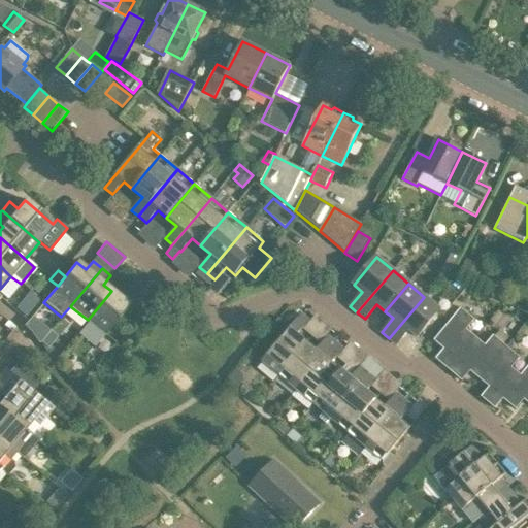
[(111,291),(88,320),(105,335),(136,297),(127,289),(120,298),(111,291)]
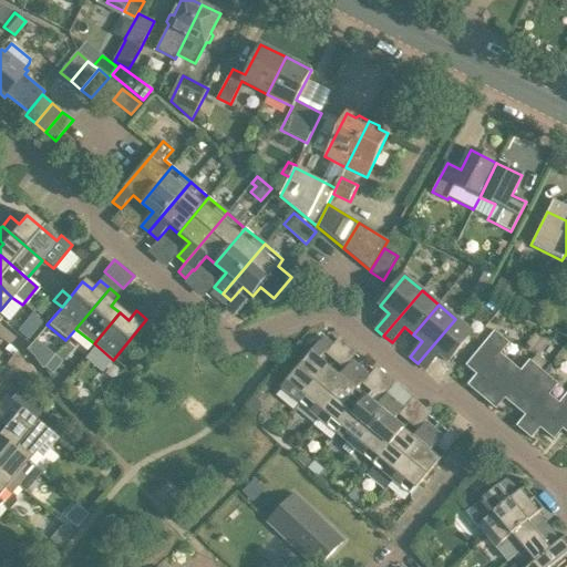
[(19,336),(26,342),(41,325),(30,313),(13,332),(19,336)]
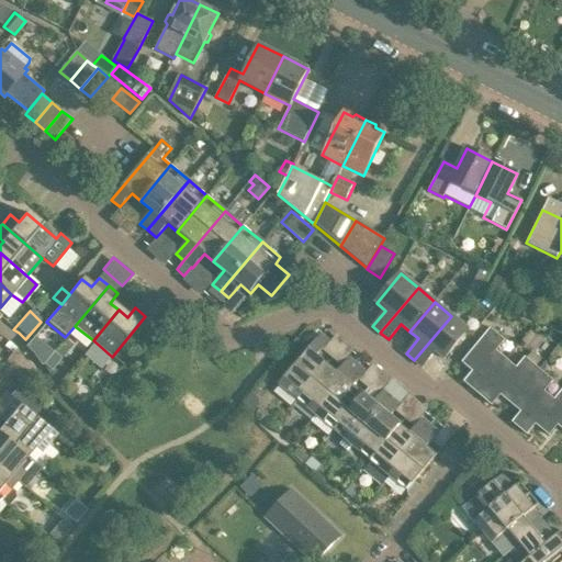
[(451,316),(414,360),(422,367),(435,351),(444,359),(469,330),(451,316)]
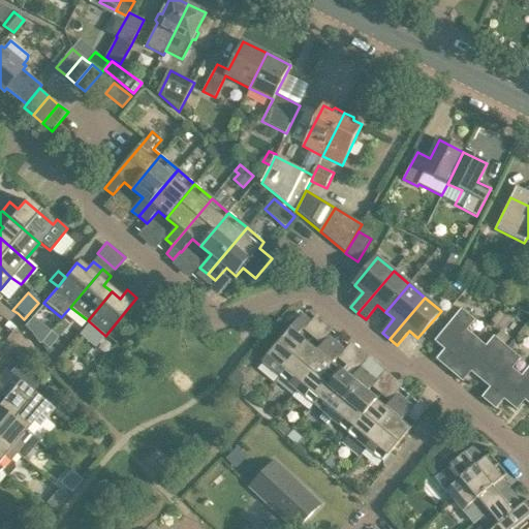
[(462,309),(434,341),(444,349),(436,360),(449,371),(476,338),(467,331),(475,320),(462,309)]
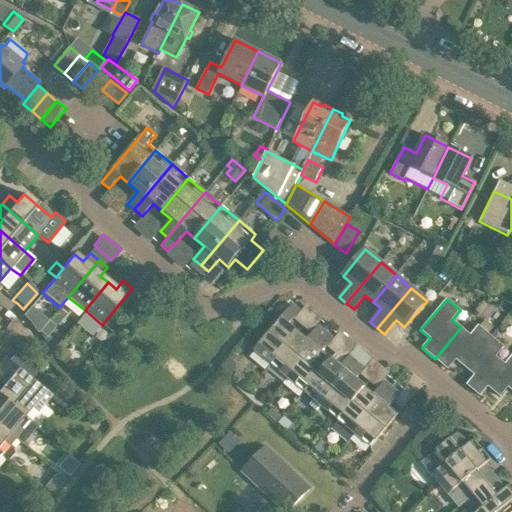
[(292,305),(255,350),(271,363),(297,331),(289,324),(300,311),(292,305)]
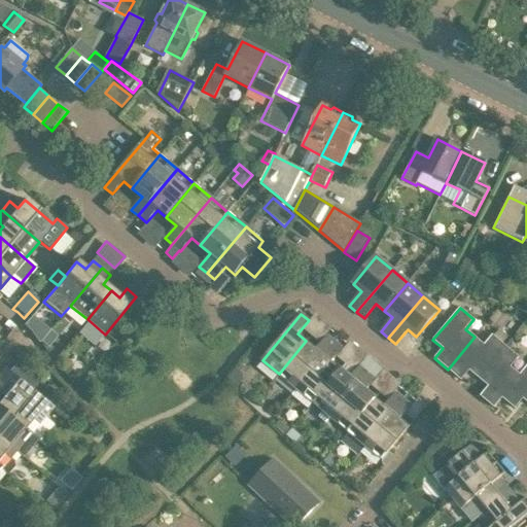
[(475,337),(448,370),(461,381),(469,371),(479,379),(505,346),(503,345),(510,337),(500,329),(494,337),(492,335),(484,345),(475,337)]
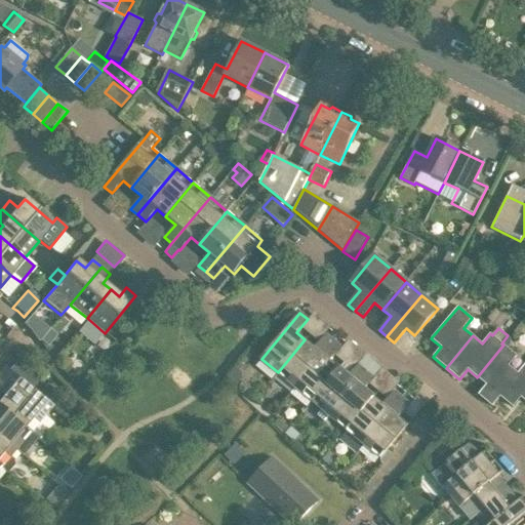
[(305,339),(278,372),(294,387),(333,340),(326,334),(315,348),(305,339)]
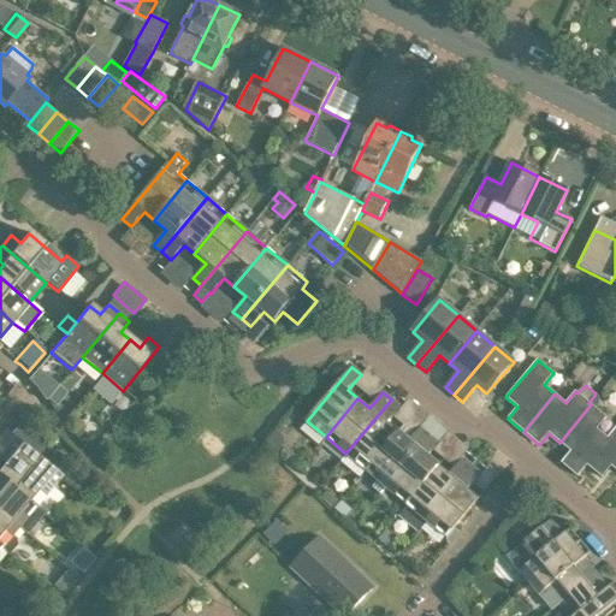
[(61,400),(54,394),(48,400),(55,406),(61,400)]
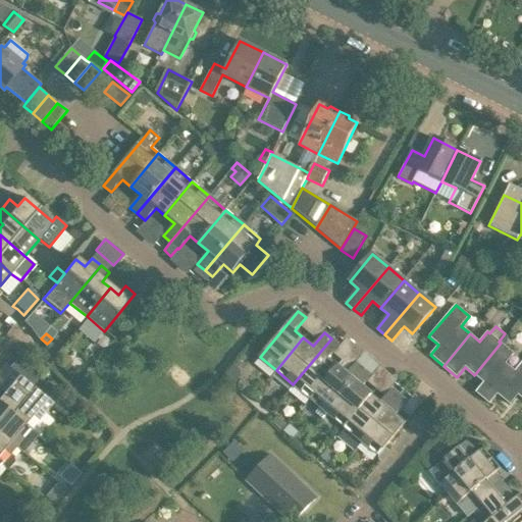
[(501,343),(474,375),(483,382),(475,393),(489,404),(498,394),(497,394),(515,372),(515,371),(506,364),(514,354),(509,350),(508,349),(515,342),(509,336),(502,344),(501,343)]
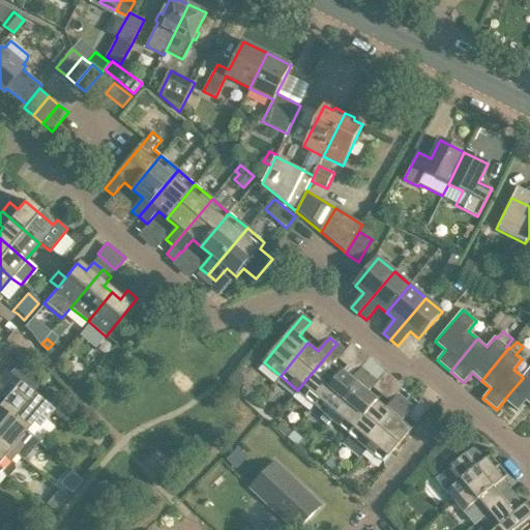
[(336,344),(297,390),(315,405),(343,372),(333,363),(345,351),(336,344)]
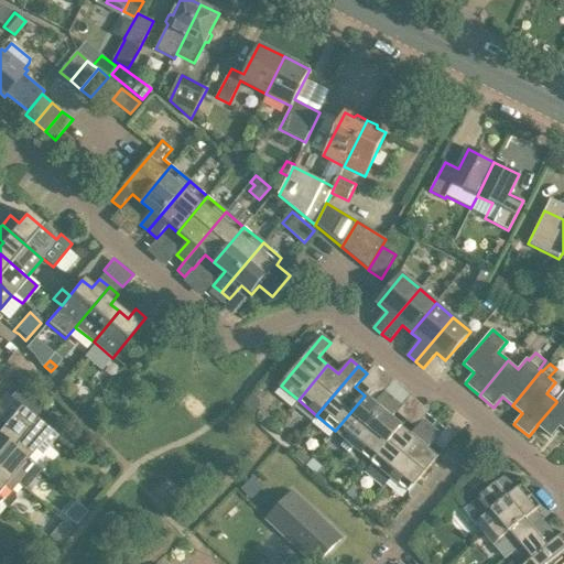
[(365,396),(335,431),(347,441),(340,447),(348,453),(354,446),(394,397),(387,390),(375,404),(365,396)]
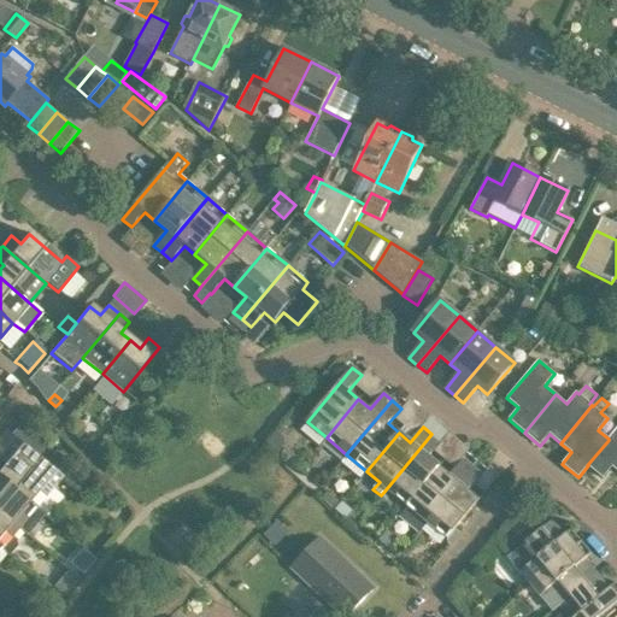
[(609,440),(587,465),(588,465),(603,479),(612,466),(616,470),(616,428),(609,439),(609,440)]
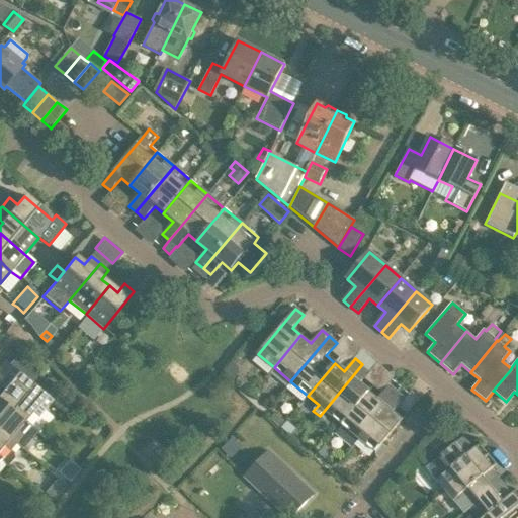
[(0,368),(0,386),(4,391),(0,395),(0,402),(29,426),(44,410),(50,401),(57,407),(67,395),(49,379),(39,391),(5,362),(0,368)]
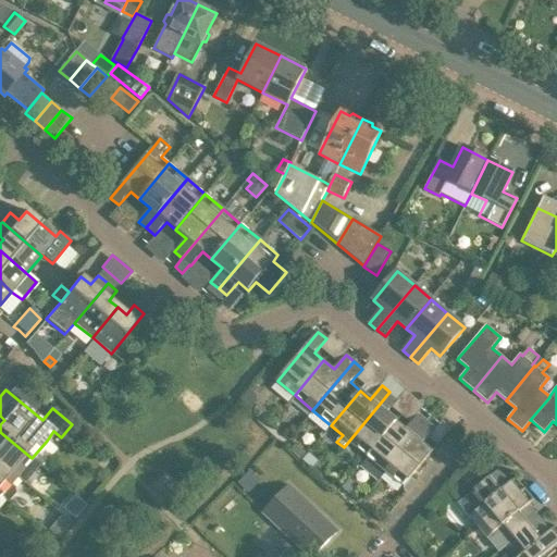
[(390,392),(349,441),(367,456),(396,420),(386,412),(398,398),(390,392)]
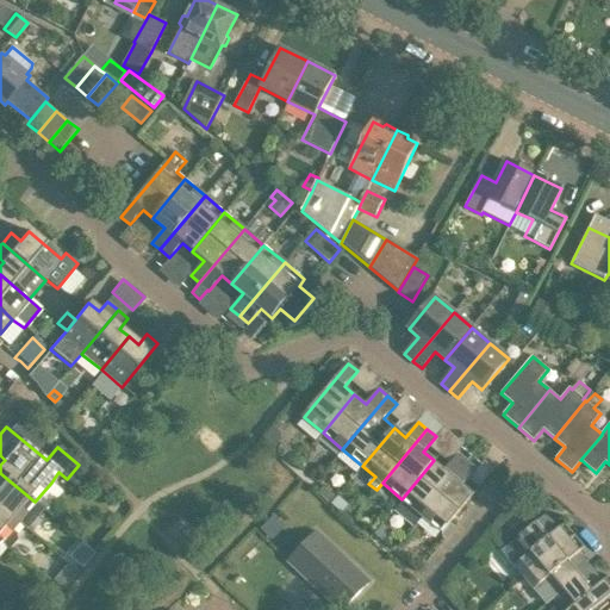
[(434,460),(402,499),(422,516),(467,461),(458,454),(446,470),(434,460)]
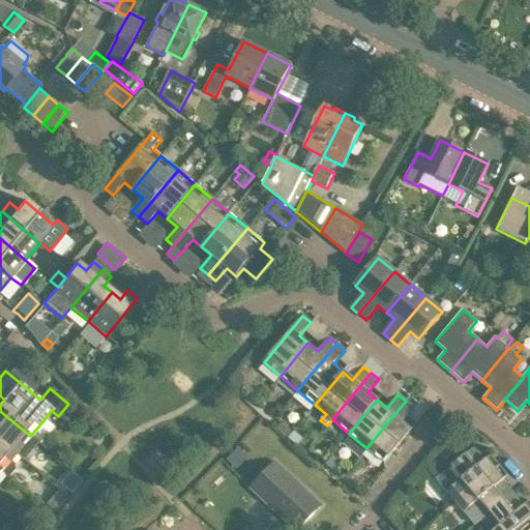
[(406,401),(366,448),(384,463),(412,430),(403,421),(414,408),(406,401)]
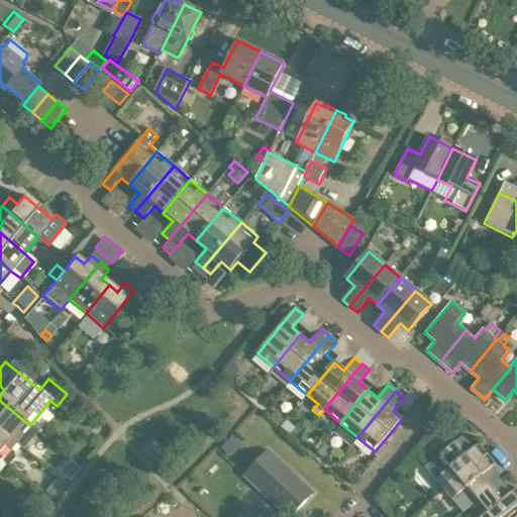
[(0,430),(15,443),(23,449),(37,432),(29,425),(0,401),(0,430)]
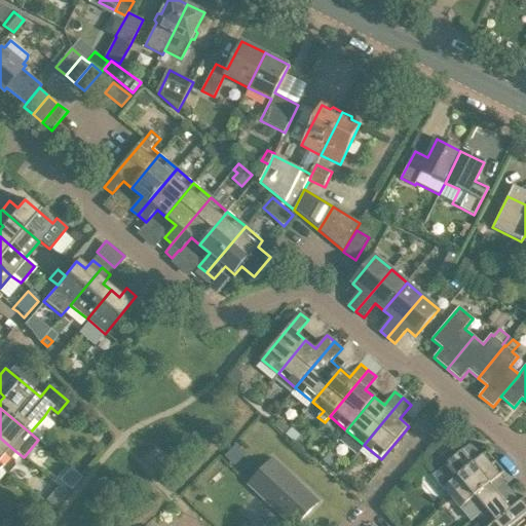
[(0,466),(1,467),(9,475),(15,467),(15,461),(10,457),(15,451),(0,438),(0,466)]
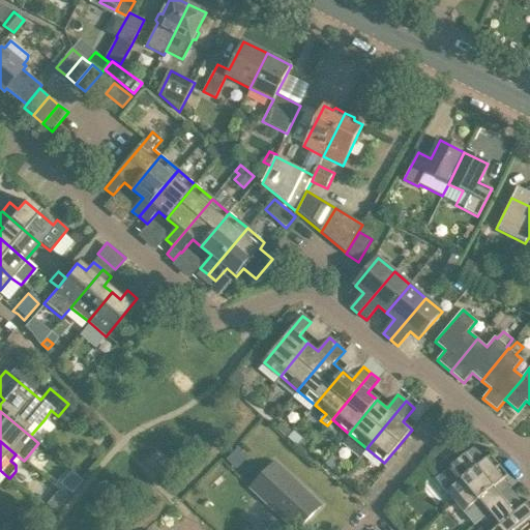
[(443,473),(437,478),(447,492),(455,501),(499,465),(491,454),(484,460),(474,447),(459,461),(443,473)]
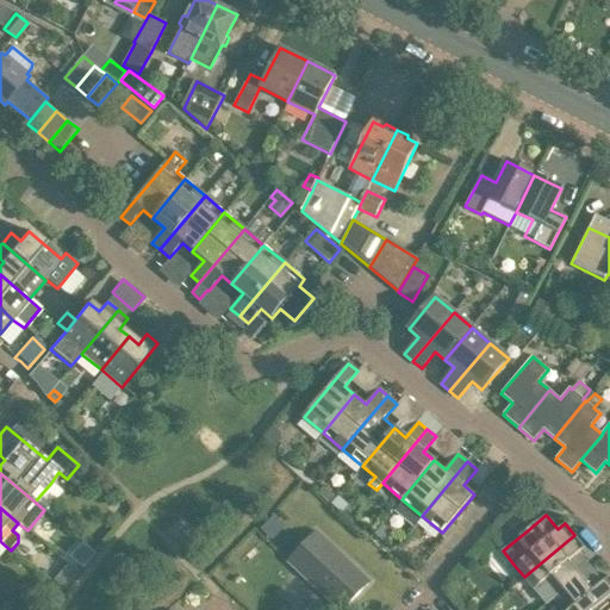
[(528,530),(518,518),(500,533),(510,545),(528,530)]
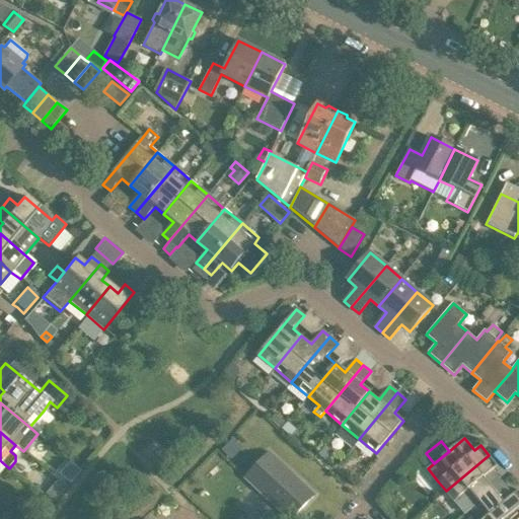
[(244,478),(288,518),(291,518),(314,495),(269,452),(244,478)]
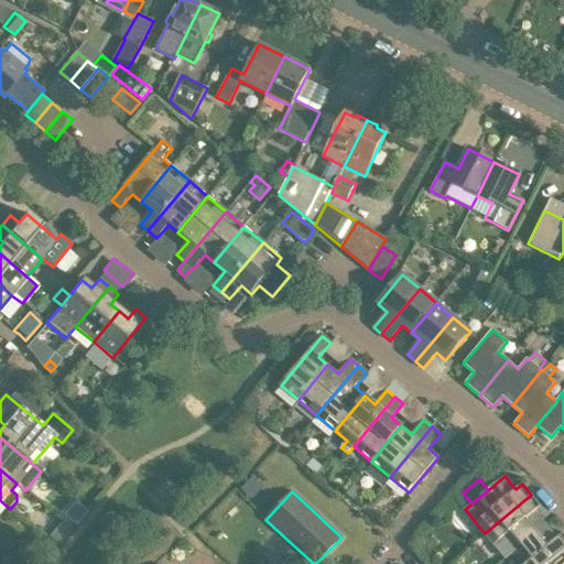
[(531,495),(485,533),(505,557),(511,552),(544,524),(534,511),(541,506),(531,495)]
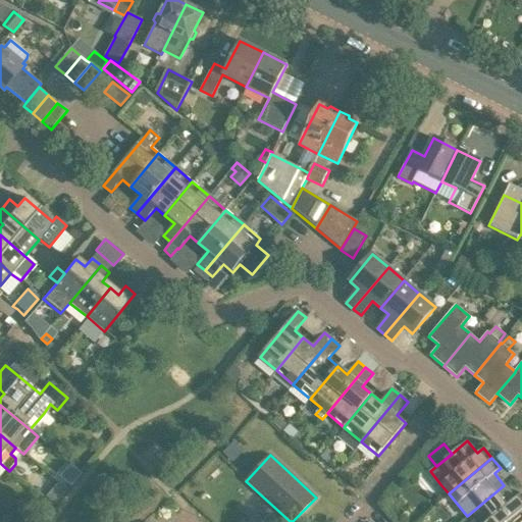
[(69,463),(58,475),(69,484),(80,472),(69,463)]
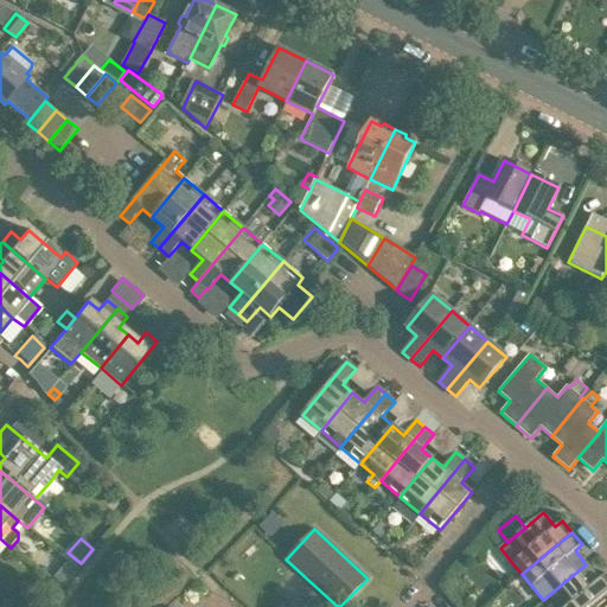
[(586,564),(550,594),(561,606),(589,606),(606,593),(606,574),(599,580),(586,564)]
